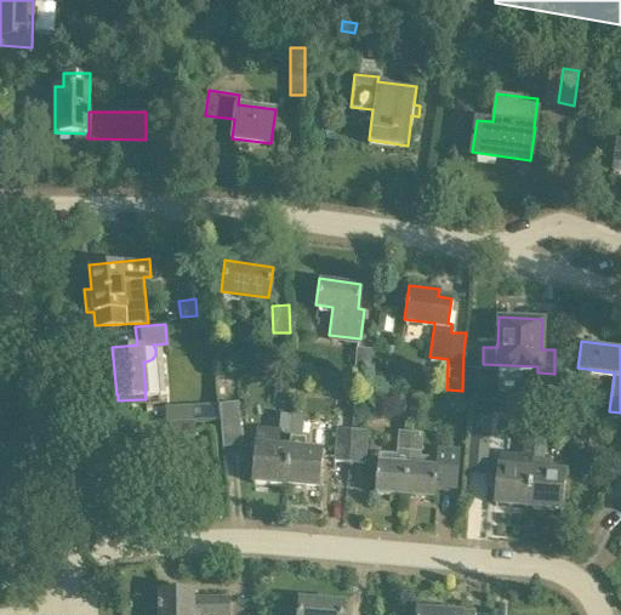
[(352,381),(368,383),(371,346),(355,345),(352,381)]
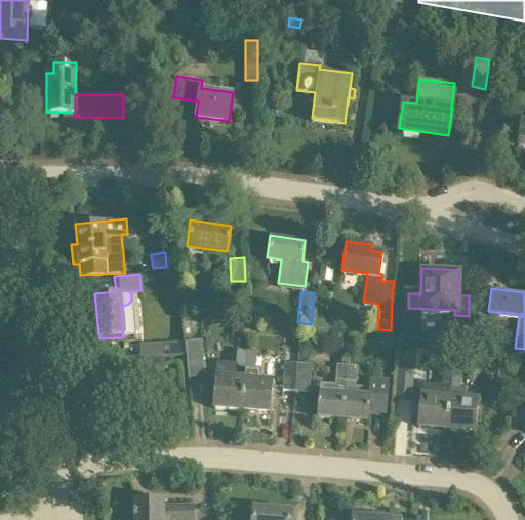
[(251,316),(264,318),(266,306),(253,304),(251,316)]
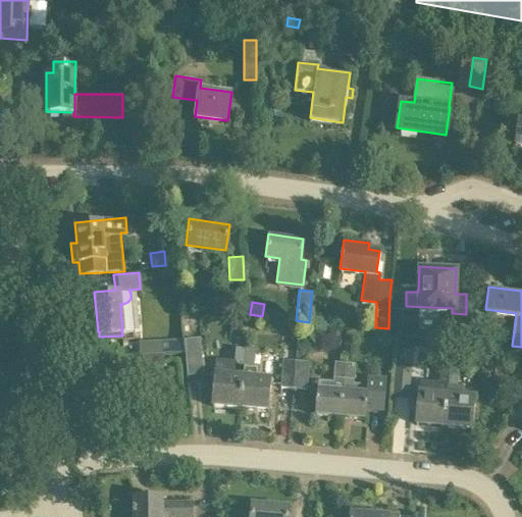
[(312,309),(311,321),(324,322),(325,310),(312,309)]
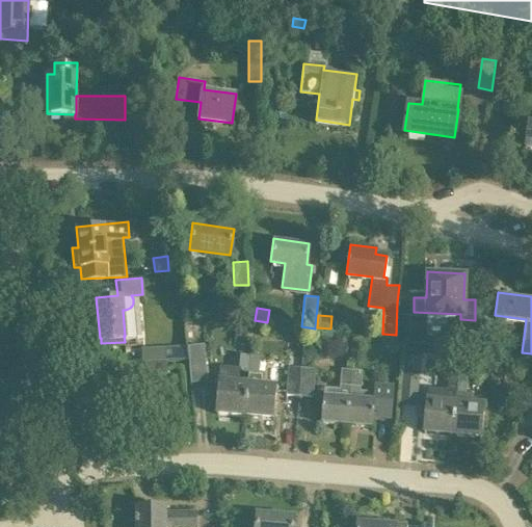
[(206,378),(203,342),(187,344),(190,379),(206,378)]
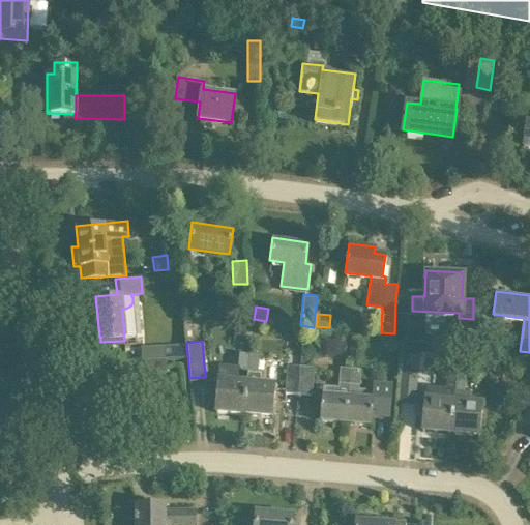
[(164,343),(140,344),(140,357),(165,356),(164,343)]
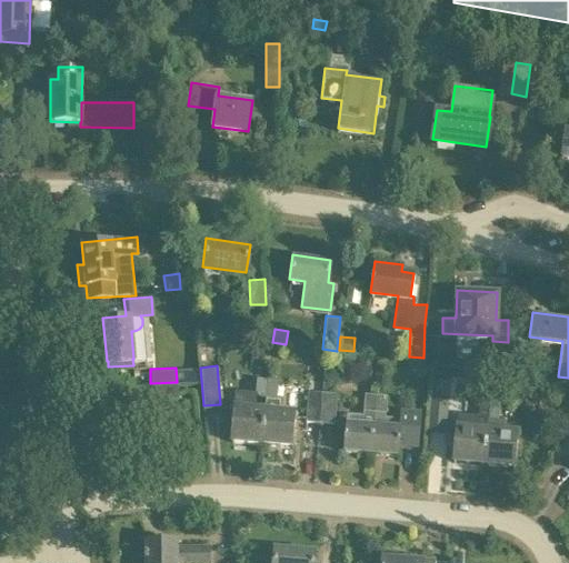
[(255,391),(255,396),(265,398),(267,376),(256,376),(255,391)]
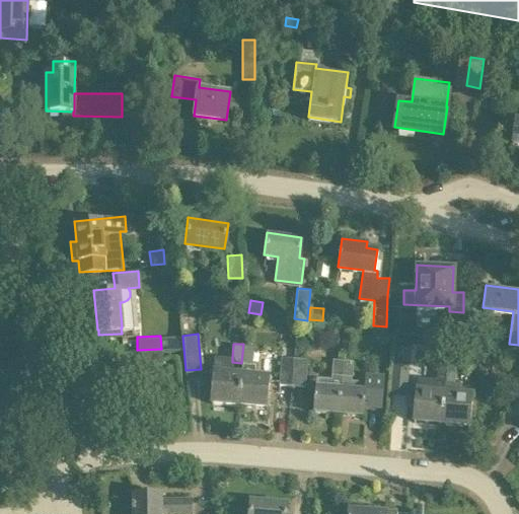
[(240,373),(238,402),(266,405),(269,375),(253,374),(254,363),(251,363),(252,345),(243,344),(241,363),(240,373)]
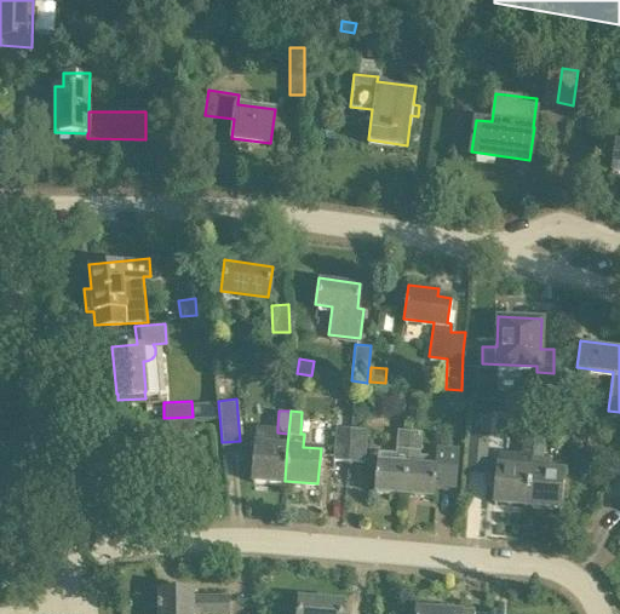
[(164,474),(181,472),(179,448),(174,449),(173,434),(194,432),(193,417),(164,418),(165,435),(127,439),(131,481),(164,478),(164,474)]
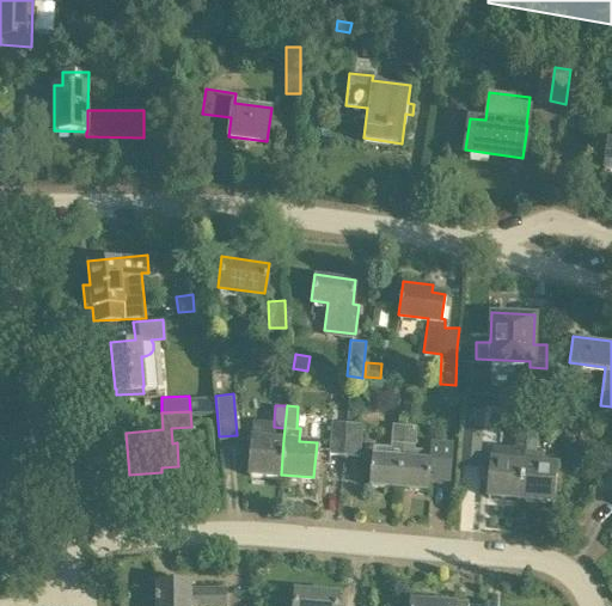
[(328,450),(343,451),(346,420),(331,418),(328,450)]
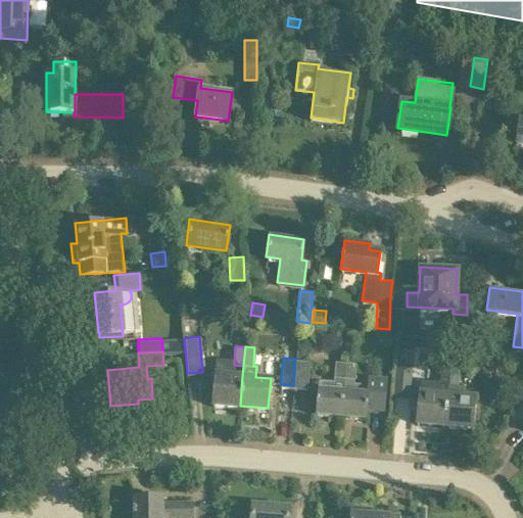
[(216,359),(211,404),(240,406),(242,376),(243,366),(234,365),(234,360),(216,359)]
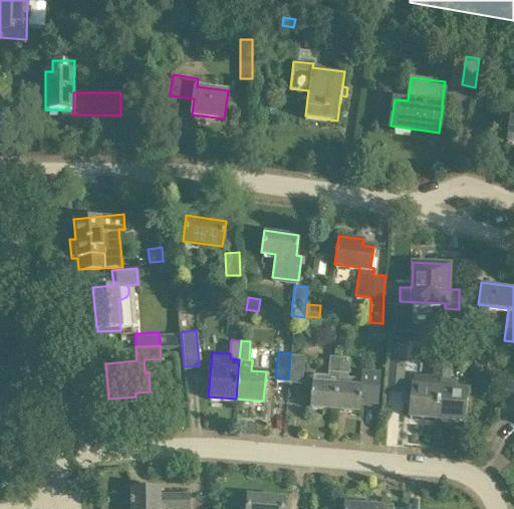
[(290,352),(288,378),(301,379),(303,353),(290,352)]
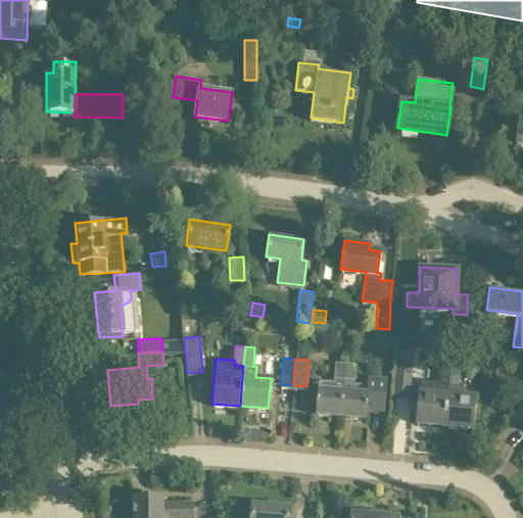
[(318,378),(315,412),(340,415),(344,361),(335,360),(333,380),(318,378)]
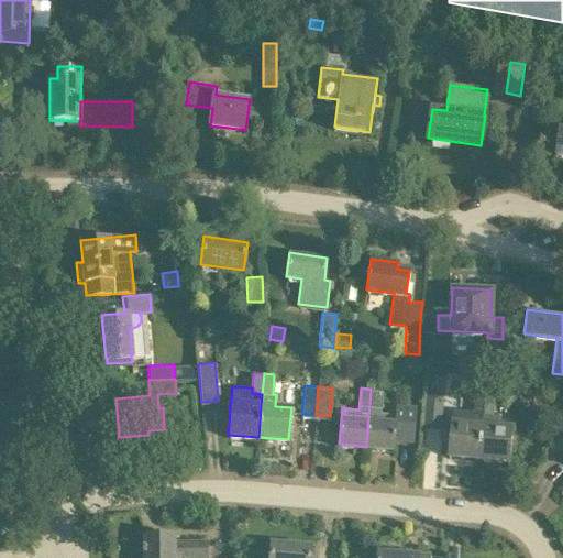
[(371,389),(366,447),(394,449),(394,441),(414,442),(416,405),(397,403),(396,413),(381,411),(382,390),(371,389)]
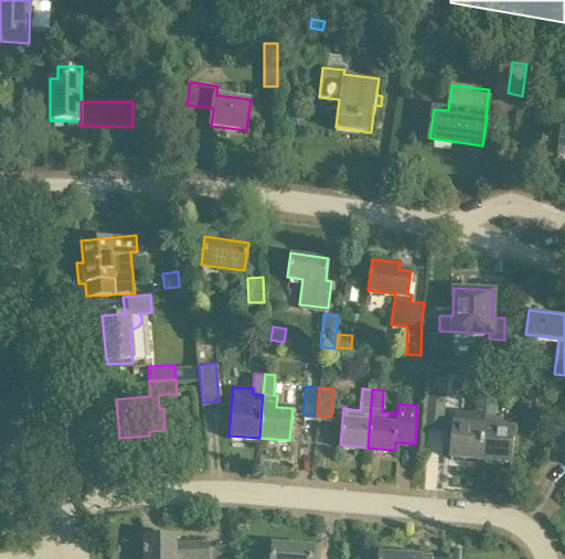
[(445,400),(427,398),(424,426),(441,428),(445,400)]
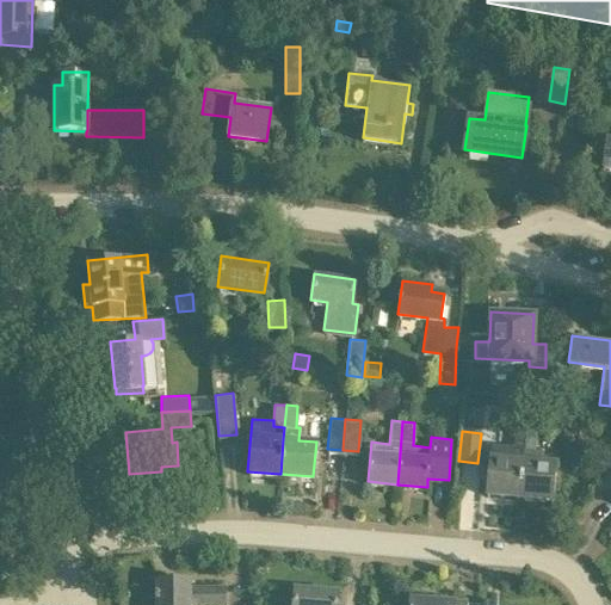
[(486,492),(519,494),(522,460),(488,457),(486,492)]
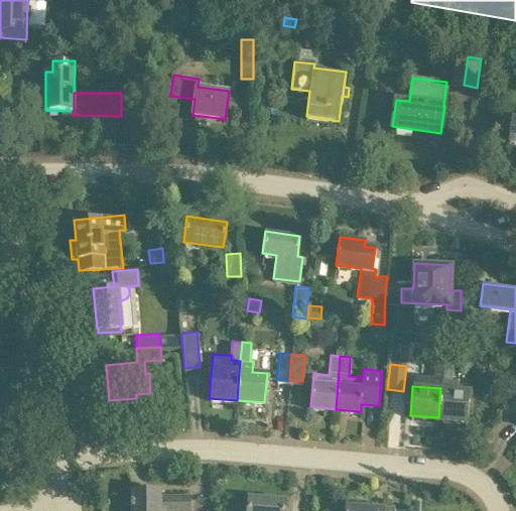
[(440,388),(438,417),(467,420),(469,391),(440,388)]
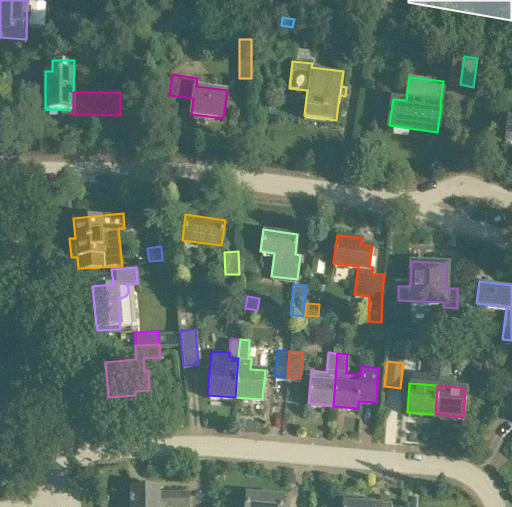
[(130,485),(130,506),(162,506),(163,506),(188,505),(188,489),(159,489),(159,485),(130,485)]
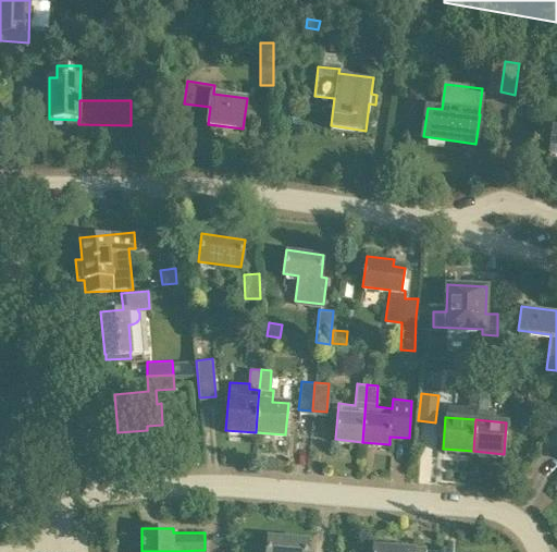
[(268,535),(265,551),(306,551),(308,538),(268,535)]
